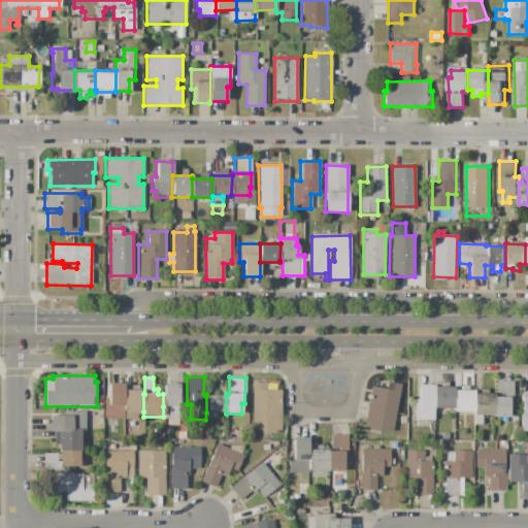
[(493,397),(493,415),(493,418),(508,418),(508,406),(514,406),(513,380),(496,380),(496,397),(493,397)]
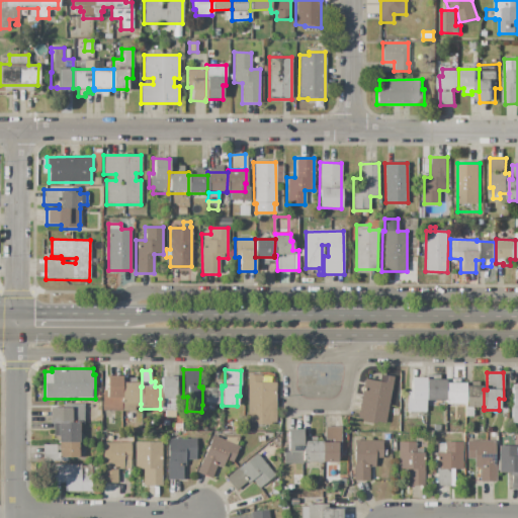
[(247,374),(261,374),(261,382),(275,382),(275,421),(247,421),(247,374)]
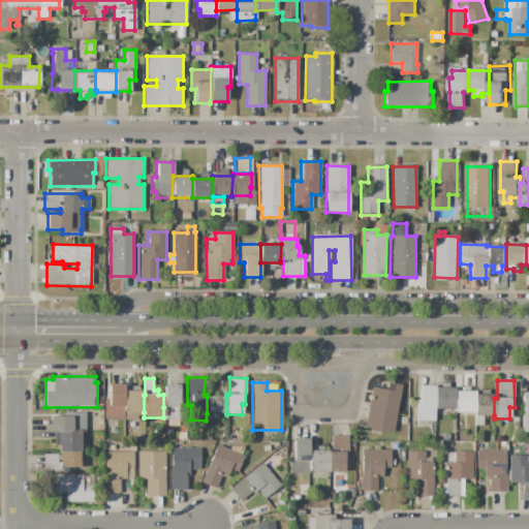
[(402,385),(393,433),(365,428),(372,386),(387,390),(389,383),(402,385)]
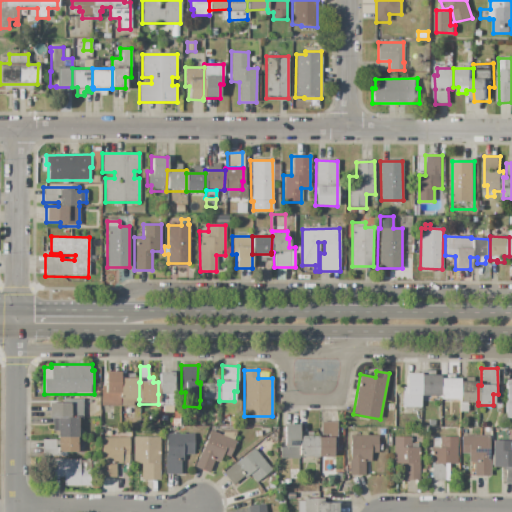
[(119,372),(119,378),(119,399),(119,405),(101,405),(101,386),(105,386),(105,372),(119,372)]
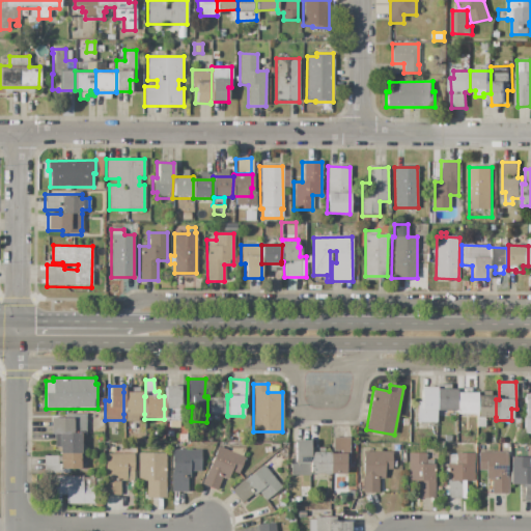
[(164,387),(179,386),(179,409),(164,409),(164,396),(164,387)]
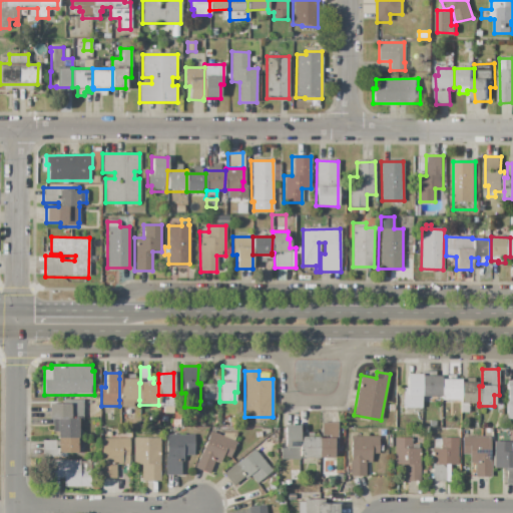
[(403,408),(403,388),(406,388),(406,375),(422,375),(422,376),(441,376),(441,380),(441,397),(422,397),(422,407),(403,408)]
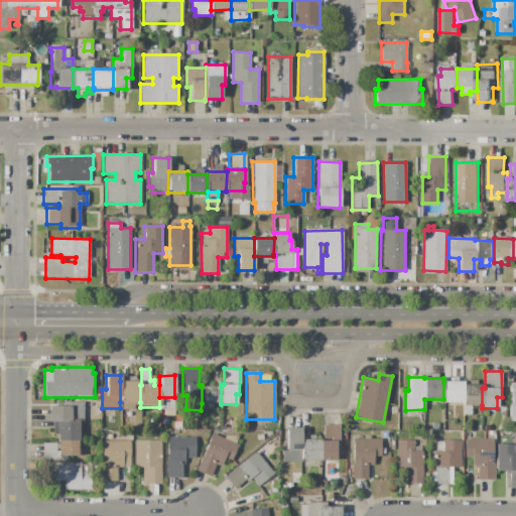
[(120,381),(140,381),(140,385),(140,402),(120,402),(120,381)]
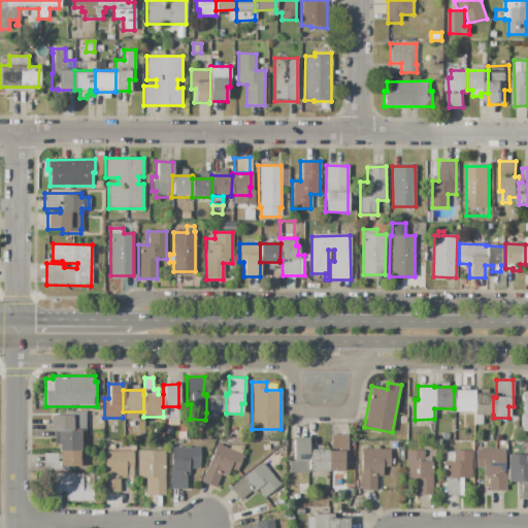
[(454,391),(454,408),(454,411),(473,411),(473,394),(473,391),(454,391)]
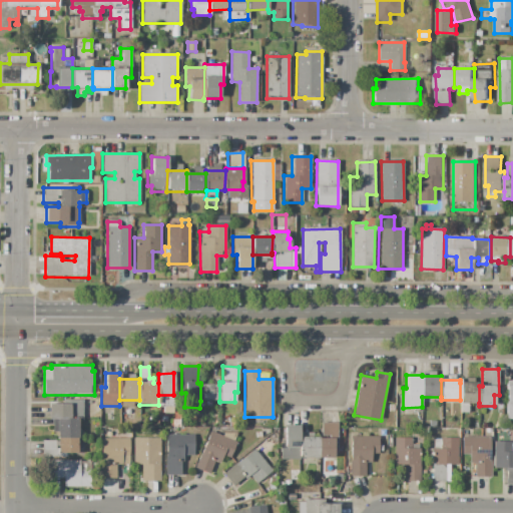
[(506,381),(512,381),(512,419),(505,419),(505,411),(504,411),(504,404),(505,404),(506,381)]
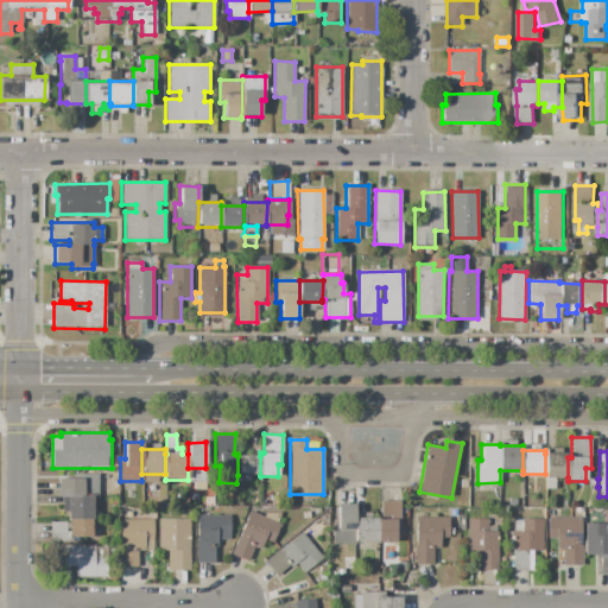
[(545,474),(545,454),(568,454),(568,457),(568,477),(555,477),(555,488),(545,488),(545,474)]
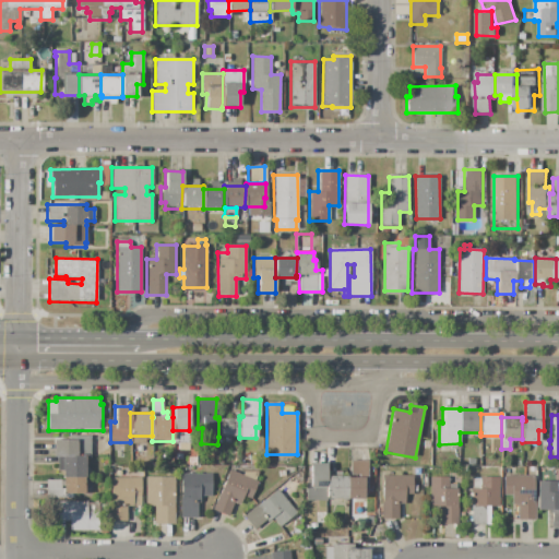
[(218,419),(239,419),(239,437),(218,437),(218,419)]
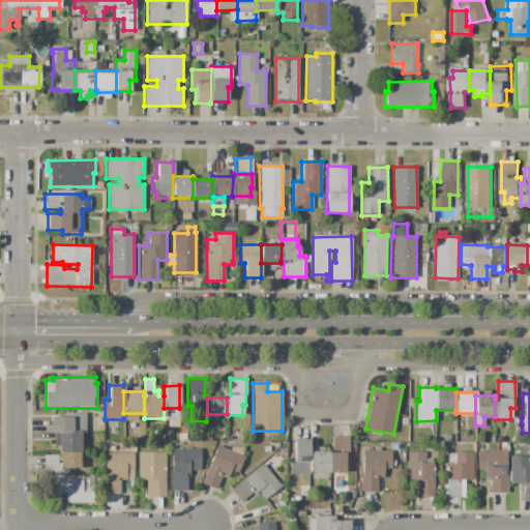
[(86,413),(85,432),(81,432),(80,469),(70,469),(70,472),(42,471),(42,454),(58,454),(59,446),(54,446),(54,433),(50,433),(50,417),(64,417),(64,413),(86,413)]
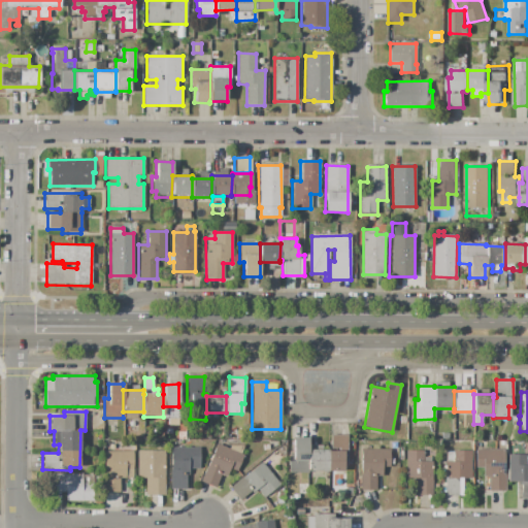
[(328,451),(331,451),(331,435),(347,435),(347,461),(343,461),(343,470),(328,470),(328,451)]
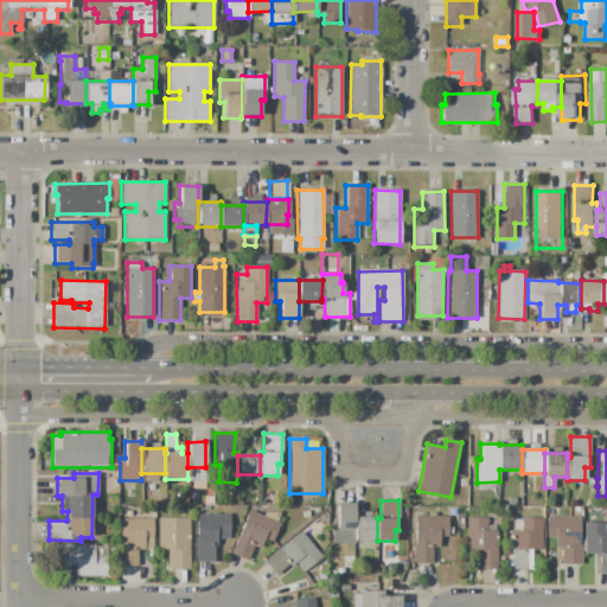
[(353,504),(353,518),(353,541),(353,544),(332,544),(332,519),(337,519),(337,504),(353,504)]
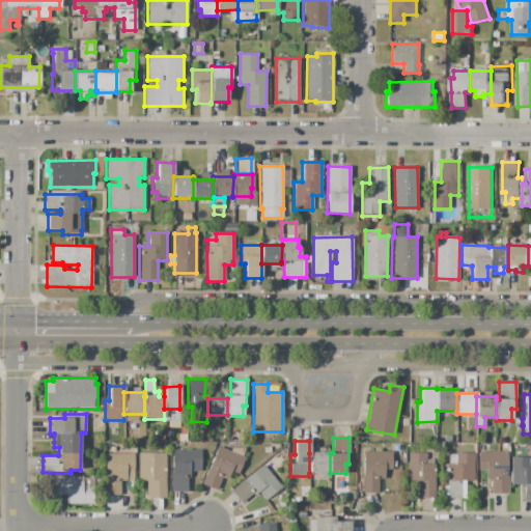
[(309,453),(309,447),(324,447),(324,453),(330,453),(330,473),(309,473),(309,453)]
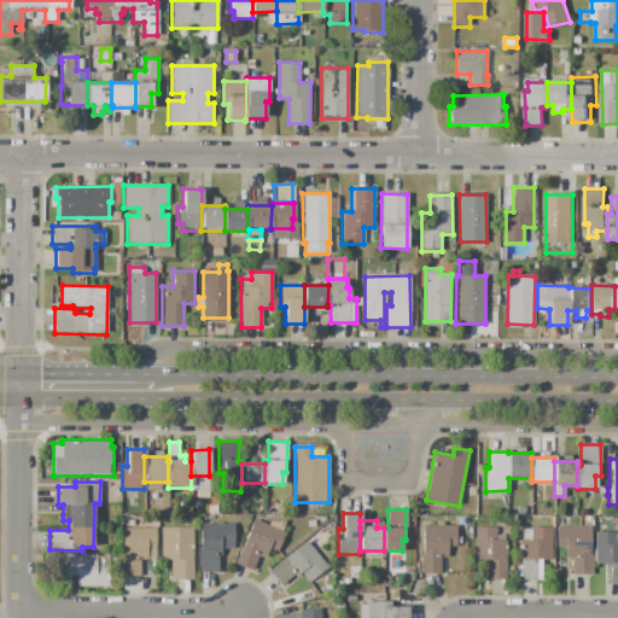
[(254,522),(268,526),(270,522),(285,522),(281,531),(284,532),(277,552),(268,549),(264,559),(257,557),(252,570),(238,565),(254,522)]
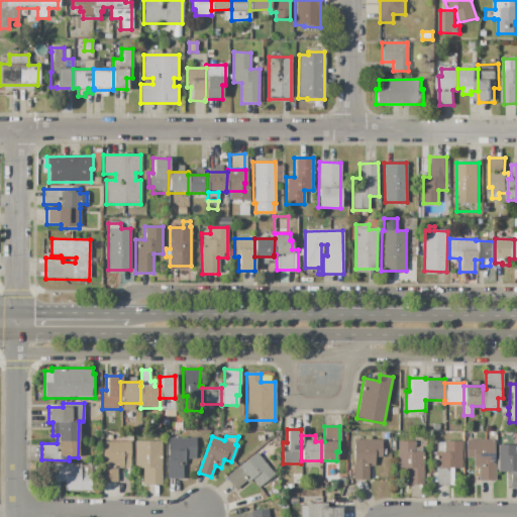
[(167,438),(195,438),(195,459),(185,459),(185,466),(183,466),(183,479),(168,479),(167,438)]
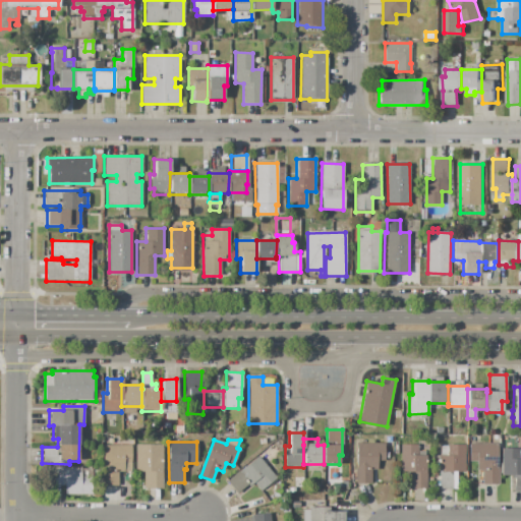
[(356,443),(385,444),(385,452),(388,452),(388,458),(385,458),(385,461),(378,461),(378,470),(371,470),(370,484),(355,483),(356,443)]
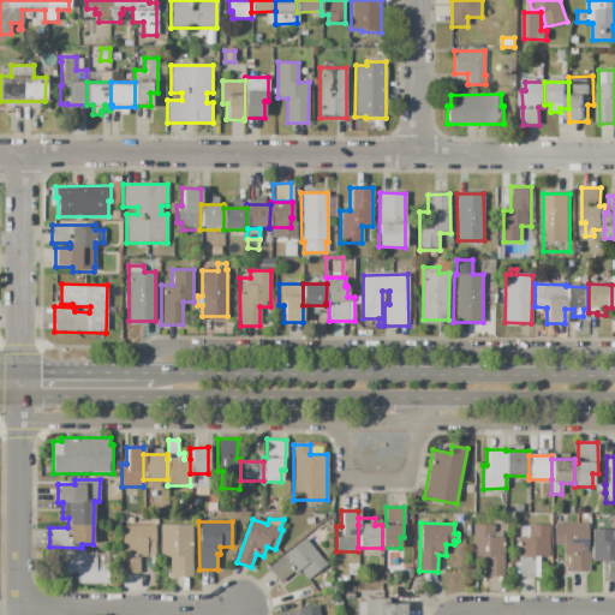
[(554,524),(587,524),(587,571),(569,571),(569,544),(554,544),(554,524)]
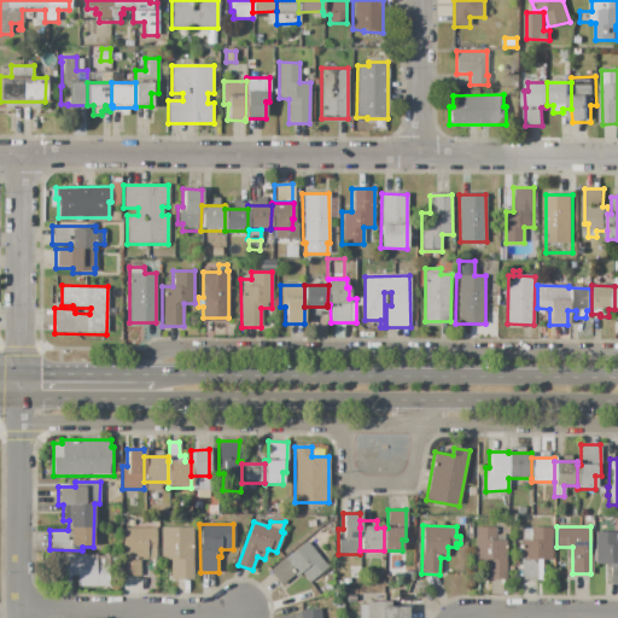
[(122,528),(155,528),(156,559),(140,559),(140,575),(122,575),(122,528)]
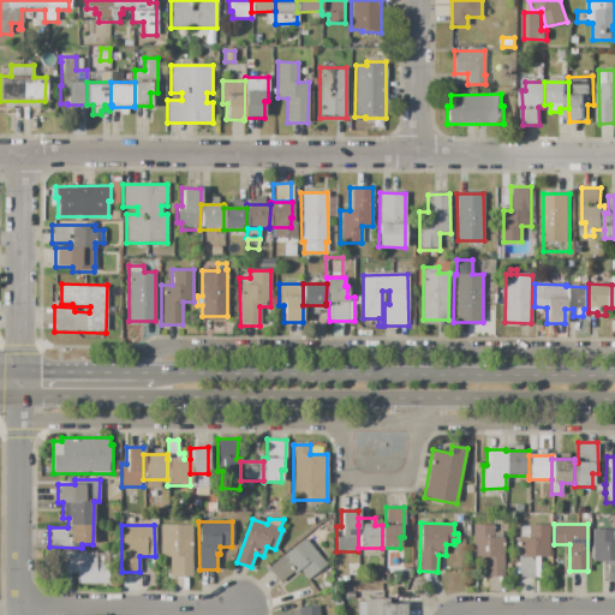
[(191,525),(191,575),(168,575),(168,557),(159,557),(159,525),(191,525)]
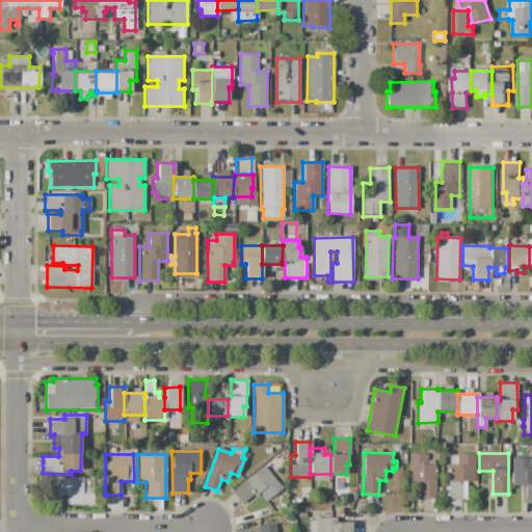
[(408,454),(427,454),(427,460),(436,460),(436,499),(417,499),(417,481),(408,481),(408,454)]
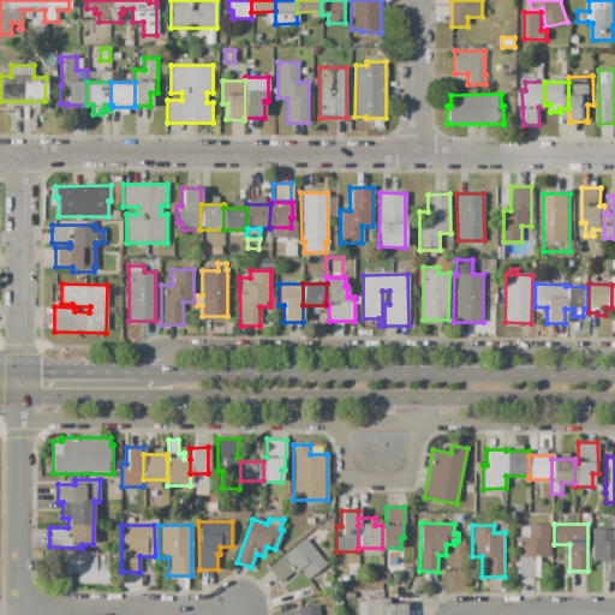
[(549,526),(549,556),(518,556),(518,526),(549,526)]
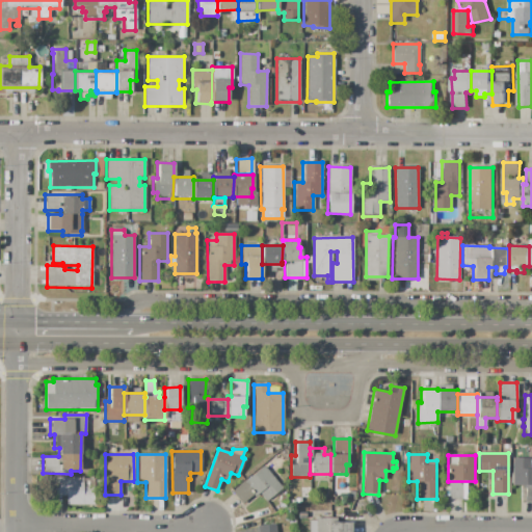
[(511,457),(530,457),(530,469),(531,469),(531,503),(520,503),(519,485),(511,485),(511,457)]
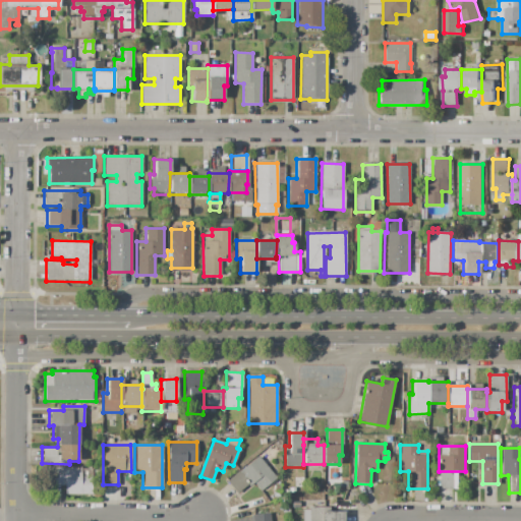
[(257,456),(276,478),(259,491),(253,483),(237,496),(225,480),(257,456)]
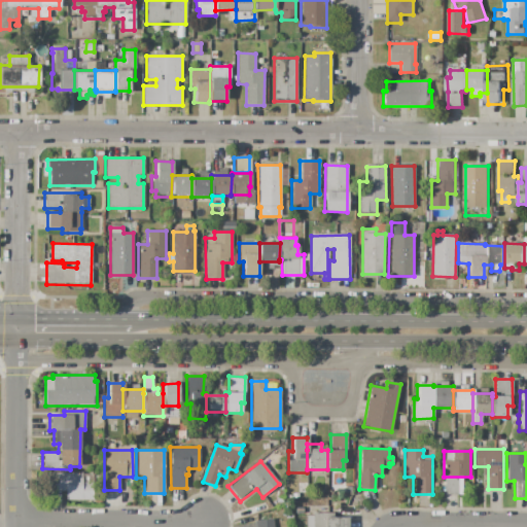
[(47,472),(81,473),(95,473),(95,483),(97,483),(97,500),(64,499),(64,490),(47,490),(47,472)]
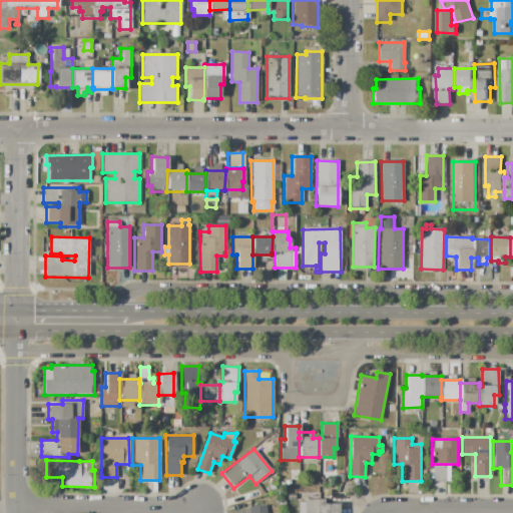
[(433,465),(450,465),(450,482),(433,482),(433,465)]
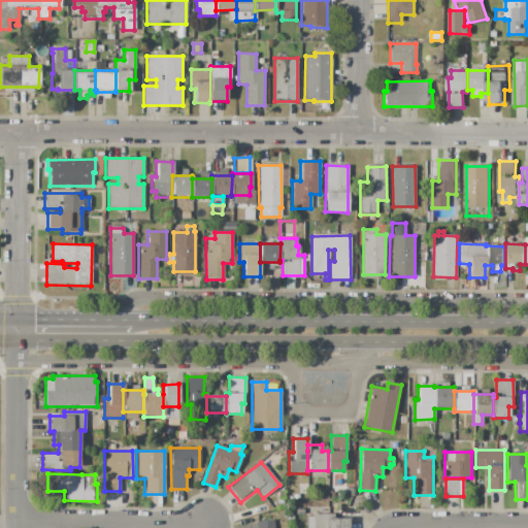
[(299,484),(307,484),(307,495),(299,495),(299,484)]
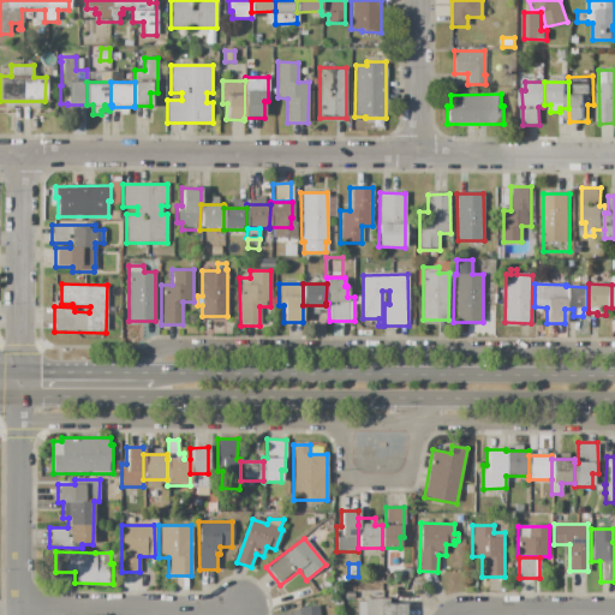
[(365,598),(389,598),(389,603),(406,603),(406,614),(357,614),(357,602),(365,602),(365,598)]
